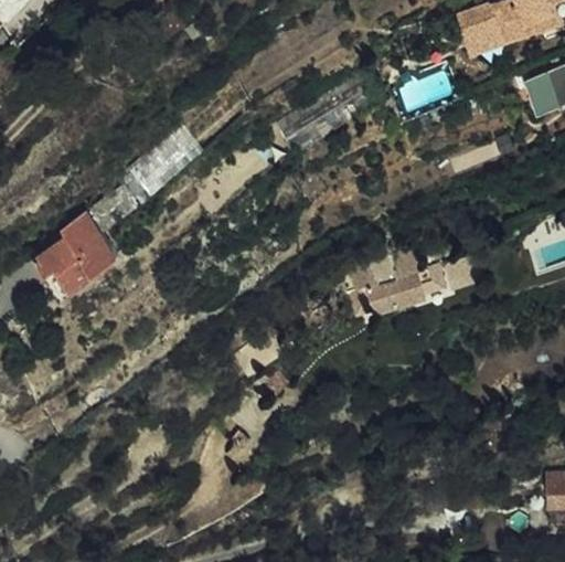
[(0,0),(0,33),(6,39),(32,13),(19,0),(0,0)]
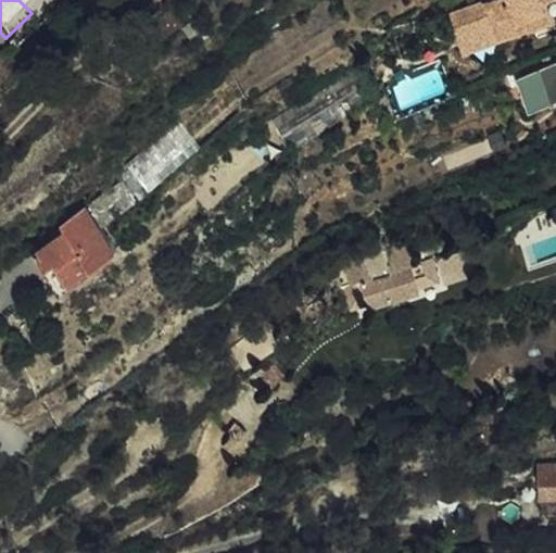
[(555,0),(517,0),(455,21),(463,45),(496,34),(501,46),(554,28),(548,11),(555,8),(555,0)]
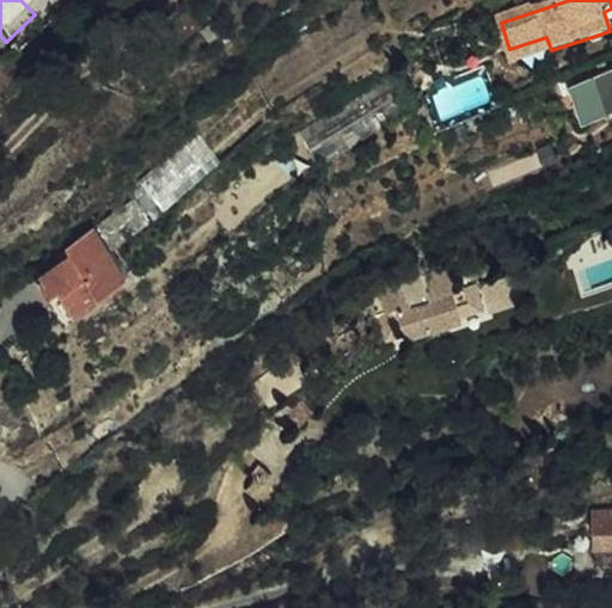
[(546,37),(509,49),(514,63),(551,50),(546,37)]
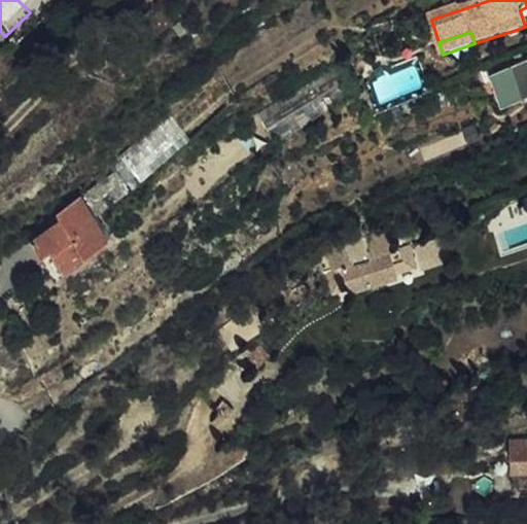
[(503,108),(526,98),(526,59),(489,75),(503,108)]
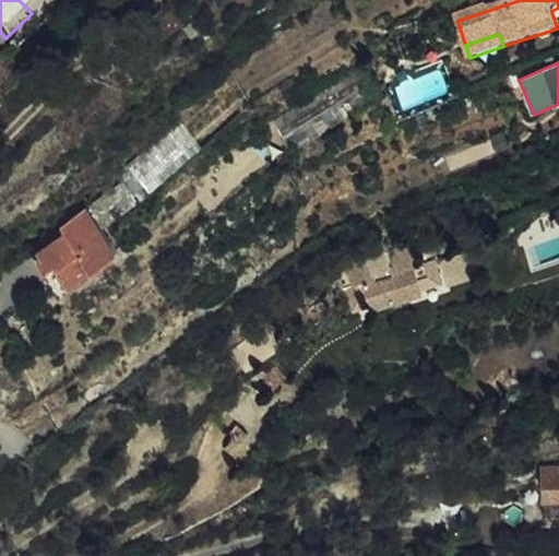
[(74,226),(66,232),(35,250),(57,288),(117,250),(102,226),(138,202),(123,181),(69,217),(74,226)]
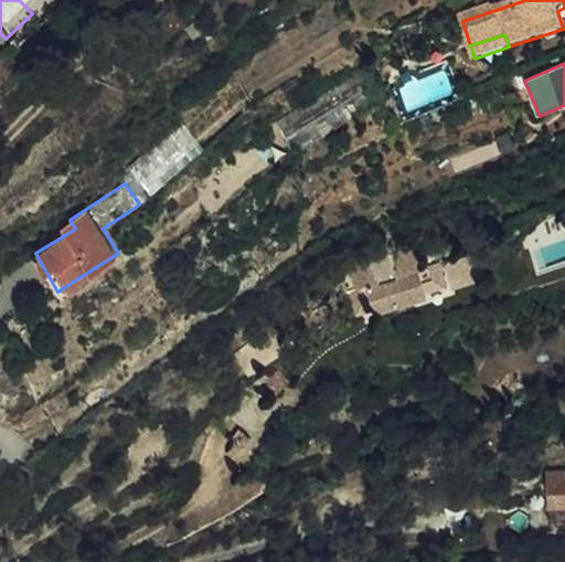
[(61,225),(66,234),(75,229),(70,220),(61,225)]
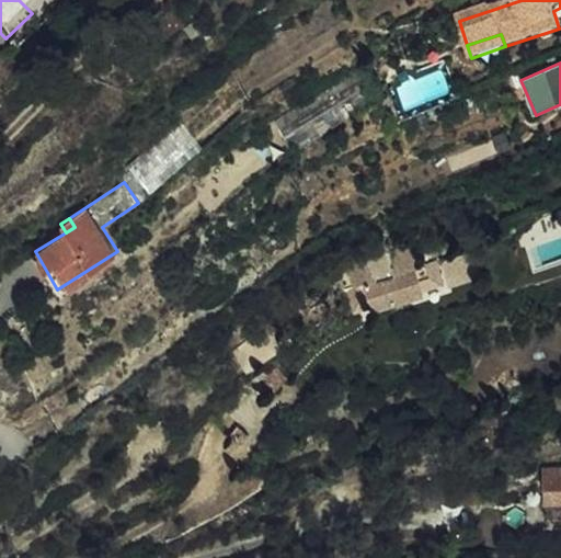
[(401,252),(389,257),(395,272),(413,264),(415,272),(416,272),(425,269),(420,252),(415,254),(413,249),(409,251),(411,255),(403,258),(401,252)]
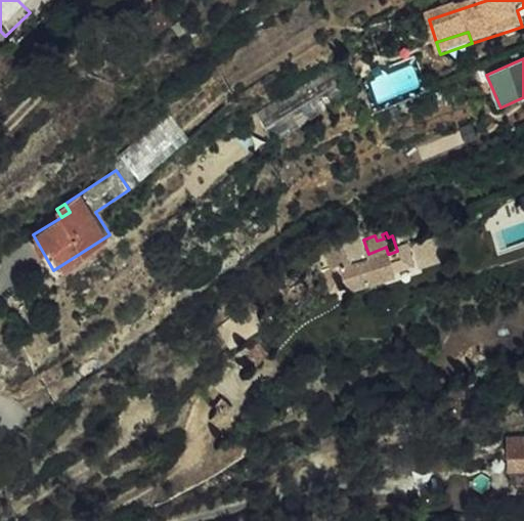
[(415,250),(421,267),(450,256),(444,239),(415,250)]
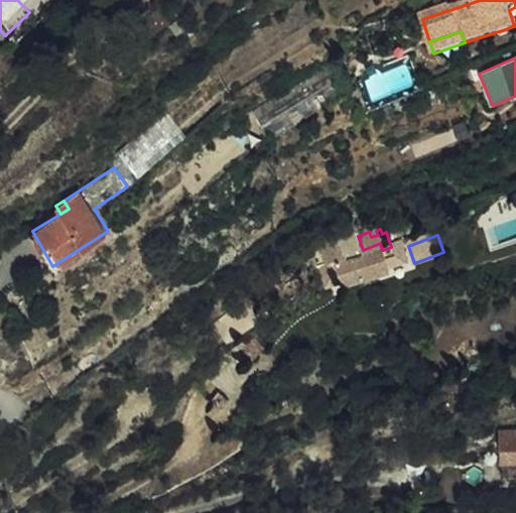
[(358,236),(344,241),(349,255),(363,250),(358,236)]
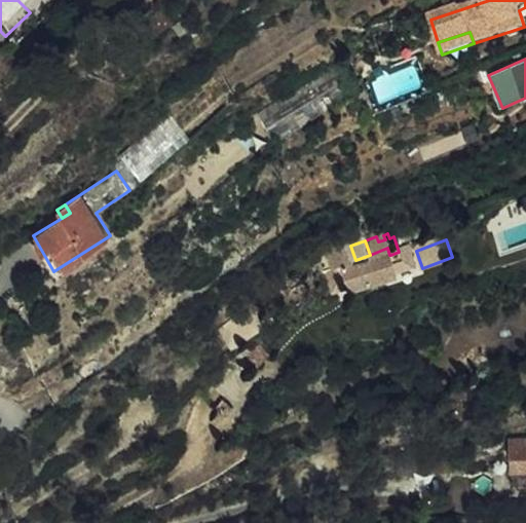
[(355,260),(350,246),(340,250),(341,253),(328,258),(335,275),(341,273),(339,266),(355,260)]
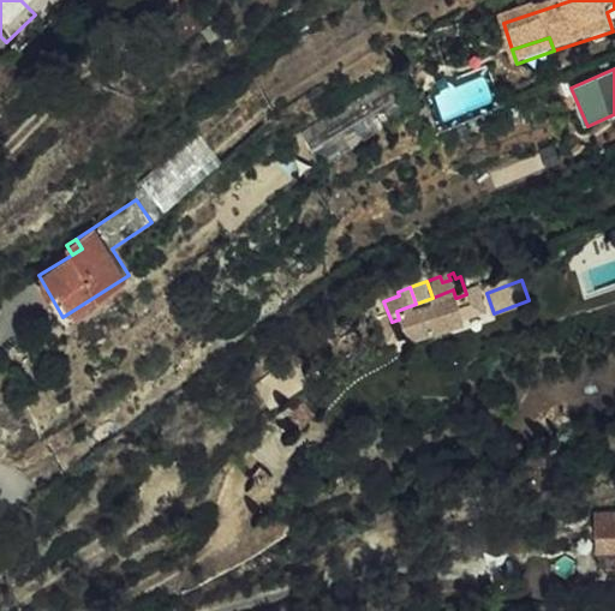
[(396,311),(399,319),(455,298),(453,289),(433,298),(434,300),(417,306),(416,304),(396,311)]
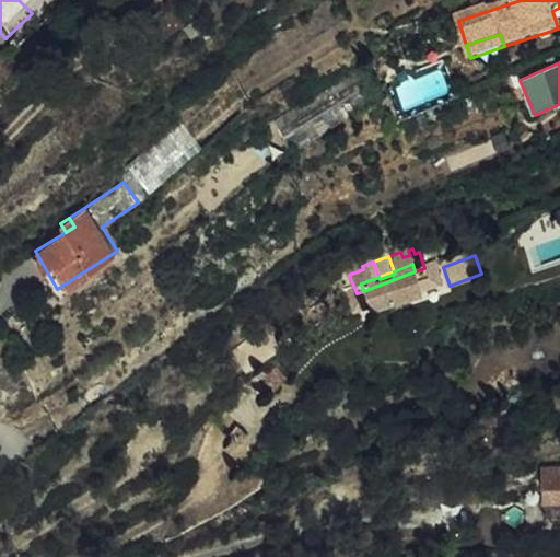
[(363,291),(373,315),(423,297),(416,271),(415,271),(363,291)]
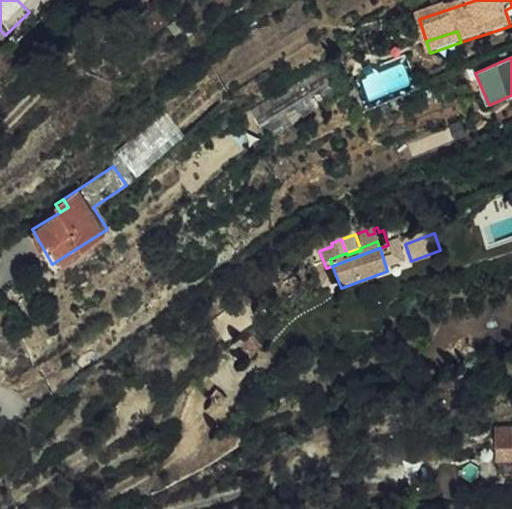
[(511,427),(489,432),(496,465),(511,461),(511,427)]
